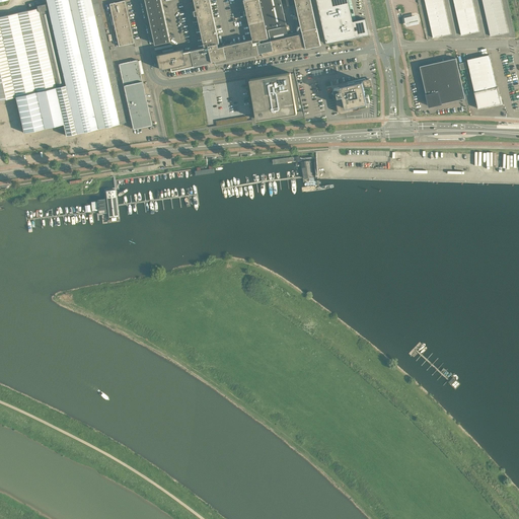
[(46,0),(47,3),(54,35),(75,133),(97,128),(119,124),(126,122),(119,92),(97,0),(46,0)]
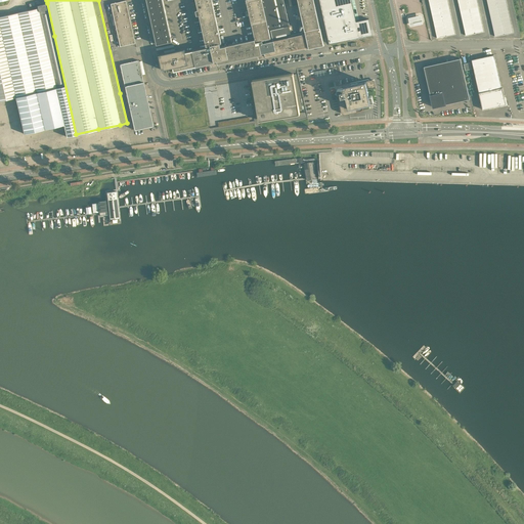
[(125,0),(111,4),(120,46),(134,43),(125,0)]
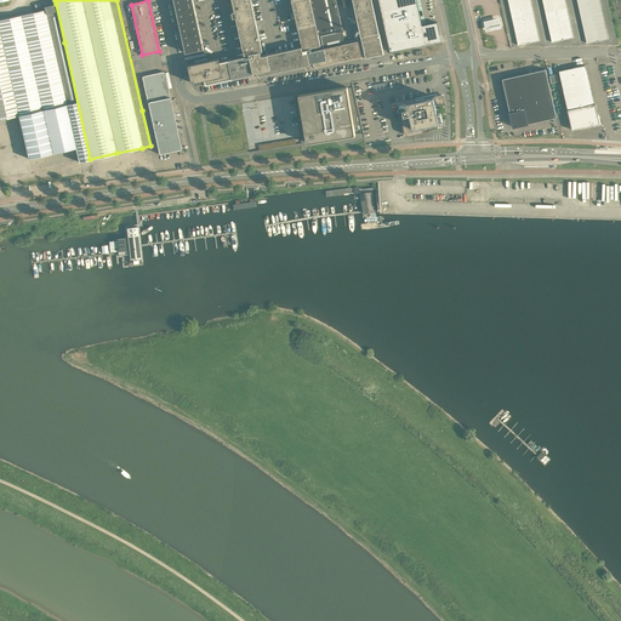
[(194,4),(192,0),(174,0),(186,52),(204,49),(194,4)]
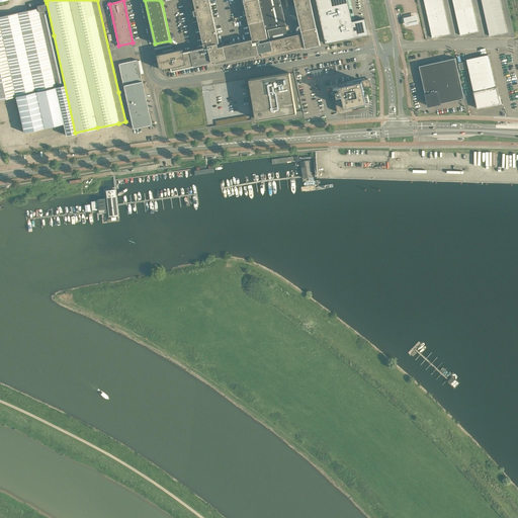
[(203,46),(204,48),(182,52),(181,49),(157,54),(160,69),(171,67),(172,71),(211,62),(211,61),(214,60),(214,64),(258,54),(258,53),(261,53),(262,56),(287,50),(305,46),(305,49),(320,46),(316,27),(310,0),(293,0),(295,4),(296,9),(293,10),(295,20),(298,20),(301,33),(298,34),(298,32),(287,34),(286,26),(268,29),(270,40),(268,40),(267,38),(265,28),(285,24),(279,0),(243,0),(248,19),(252,39),(251,39),(221,47),(218,47),(217,42),(219,42),(208,0),(193,0),(195,9),(196,10),(193,10),(194,14),(194,15),(195,15),(197,15),(197,16),(203,46)]
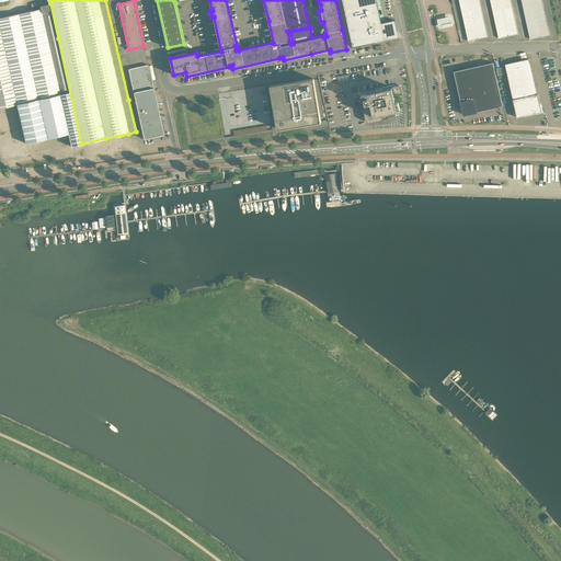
[(376,0),(342,0),(353,47),(398,36),(395,20),(381,23),(376,0)]
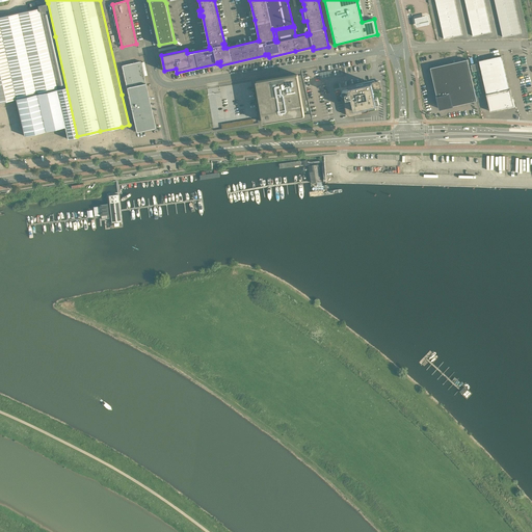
[(67,139),(77,136),(55,36),(48,3),(37,6),(37,8),(18,12),(0,17),(0,102),(16,99),(24,136),(64,127),(67,139)]
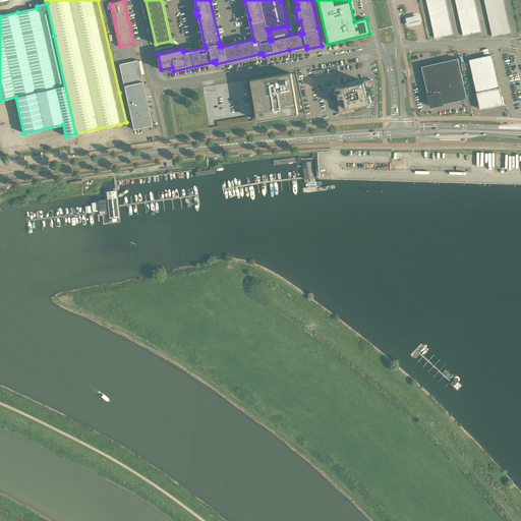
[(420,23),(418,14),(406,17),(407,26),(420,23)]
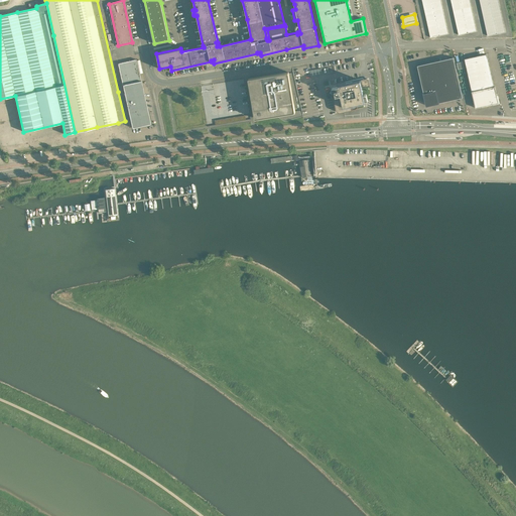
[(476,108),(498,103),(496,92),(495,87),(494,87),(486,54),(465,59),(476,108)]
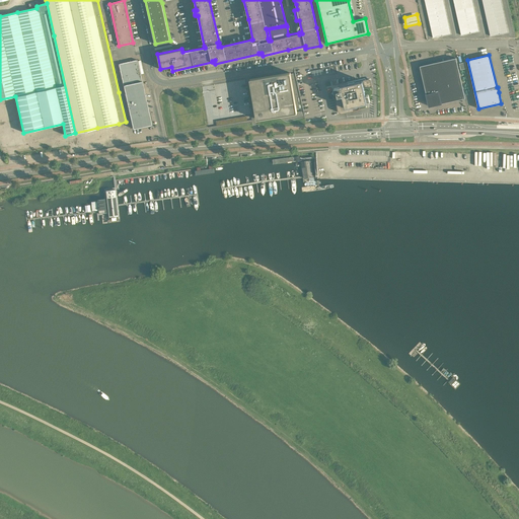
[(456,58),(433,63),(432,64),(437,87),(461,81),(456,58)]
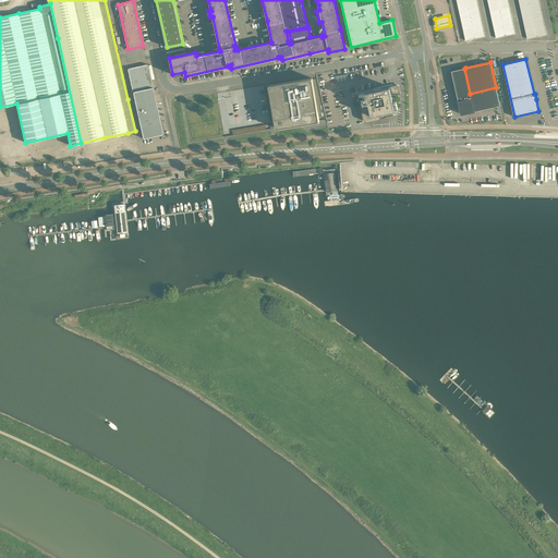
[(147,64),(128,69),(143,138),(162,134),(147,64)]
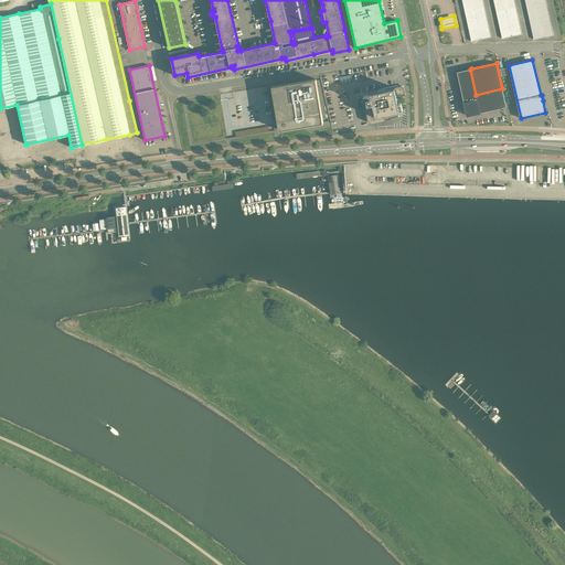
[(503,93),(502,88),(476,95),(470,70),(471,68),(457,72),(467,116),(507,107),(503,93)]
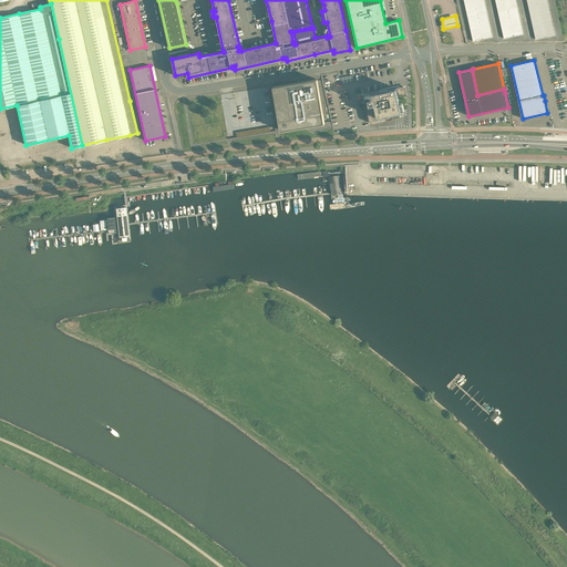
[(280,130),(285,130),(325,123),(317,80),(272,86),(280,130)]
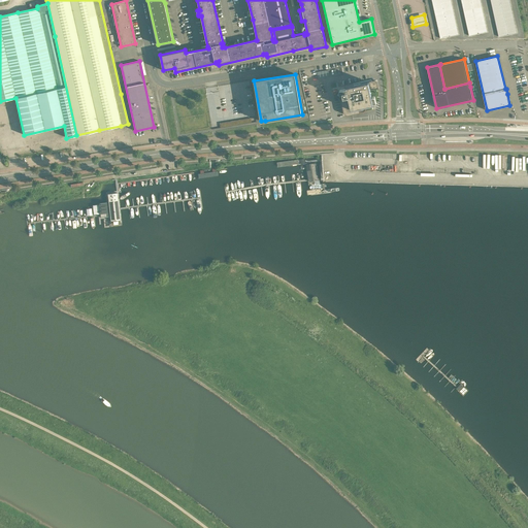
[(339,96),(343,110),(343,112),(343,113),(344,113),(344,114),(345,114),(347,116),(348,116),(360,112),(363,112),(364,111),(365,111),(365,110),(366,109),(366,108),(366,107),(366,106),(372,104),(372,103),(376,102),(375,97),(374,97),(374,96),(373,96),(372,96),(371,97),(368,83),(347,87),(345,88),(347,88),(340,90),(339,90),(339,91),(340,96),(339,96)]
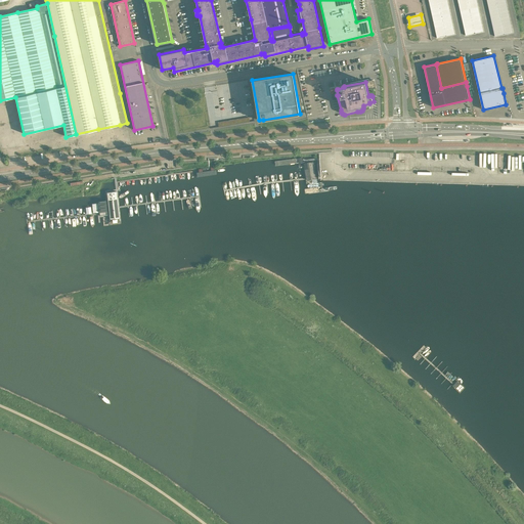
[(313,162),(304,164),(306,181),(315,179),(313,162)]
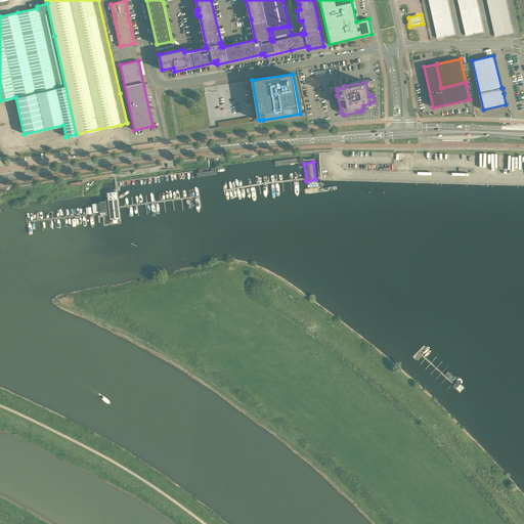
[(116,191),(106,192),(110,219),(119,218),(116,191)]
